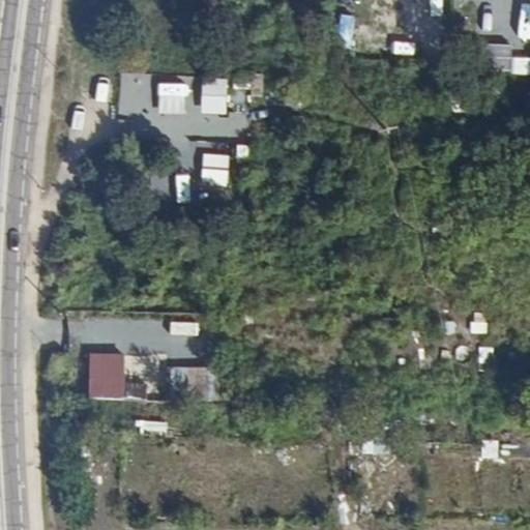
[(351,46),(356,17),(344,15),(339,43),(351,46)]
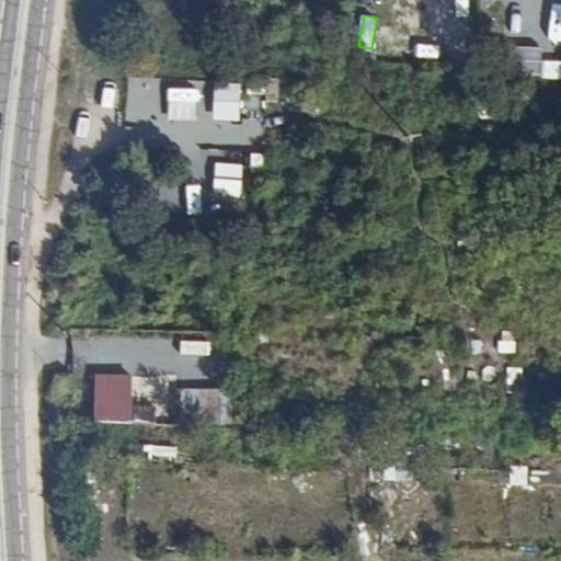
[(546,75),(546,46),(513,46),(514,76),(546,75)]
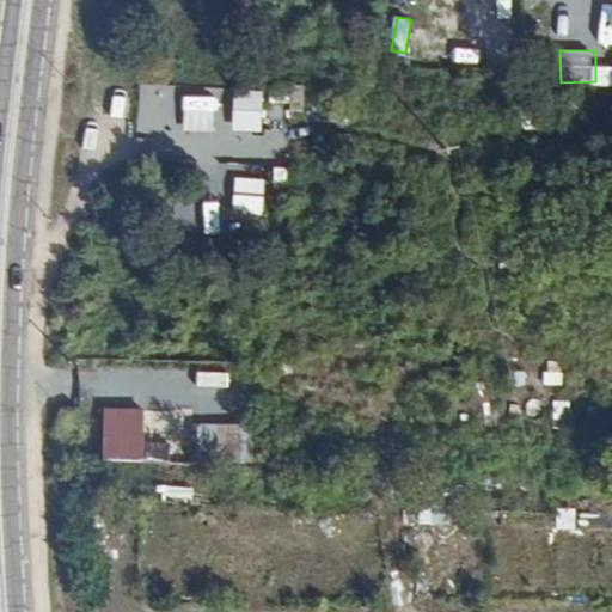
[(262,135),(263,92),(234,92),(233,134),(262,135)]
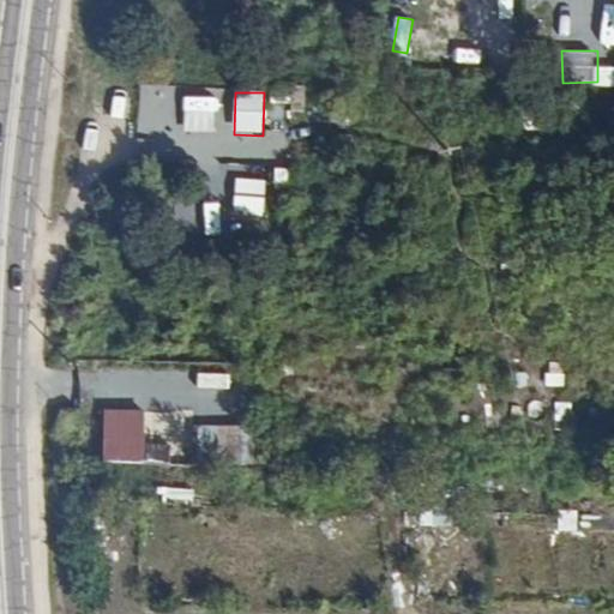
[(288,160),(289,128),(272,128),(270,158),(288,160)]
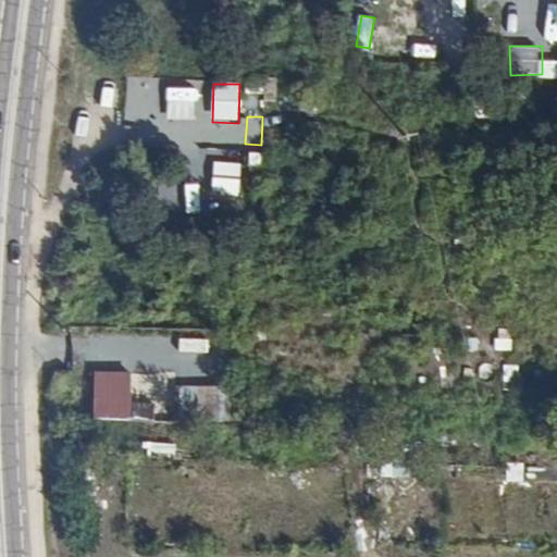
[(213,162),(213,193),(240,194),(242,163),(213,162)]
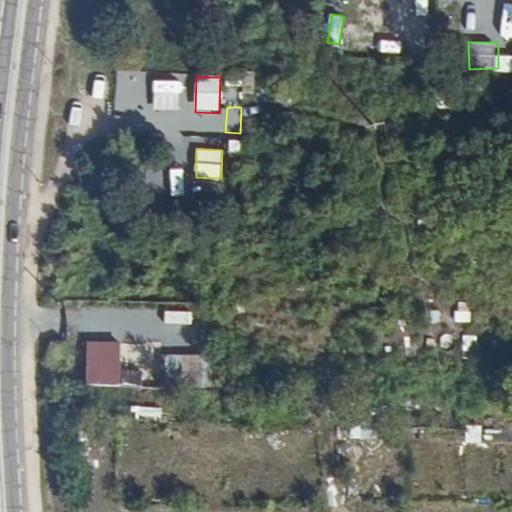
[(118,386),(120,341),(90,340),(88,385),(118,386)]
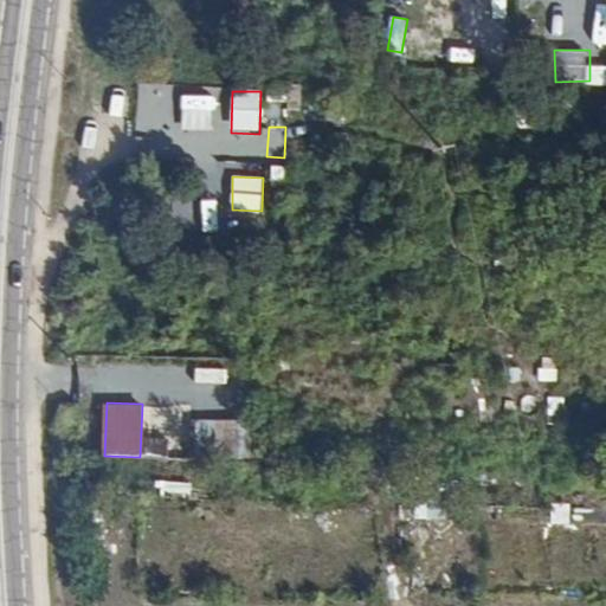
[(250,461),(251,420),(194,419),(193,459),(250,461)]
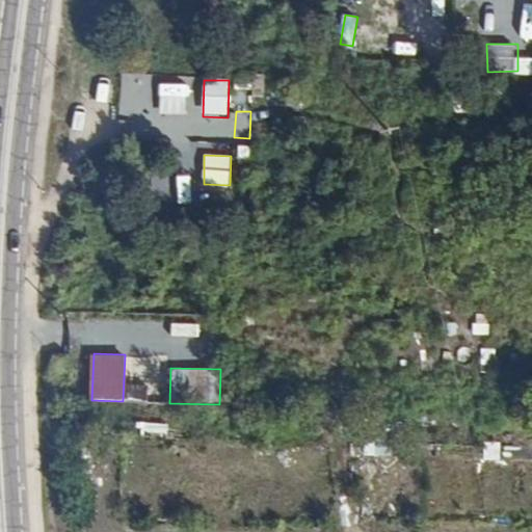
[(136,436),(168,439),(169,423),(137,422),(136,436)]
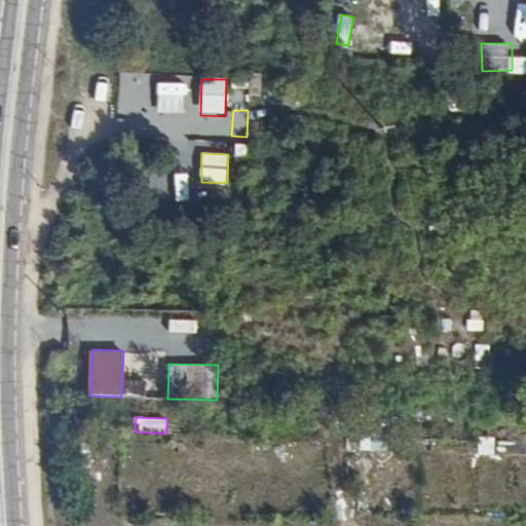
[(480,436),(479,454),(494,455),(496,438),(480,436)]
